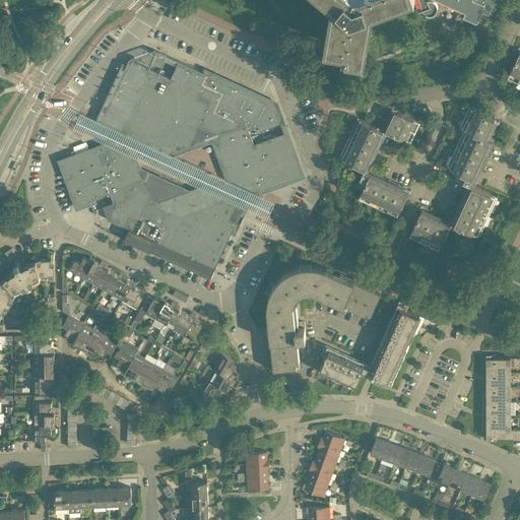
[(373,1),(376,0),(323,0),(324,0),(329,5),(333,6),(327,41),(346,44),(345,49),(363,52),(371,3),(373,1)]
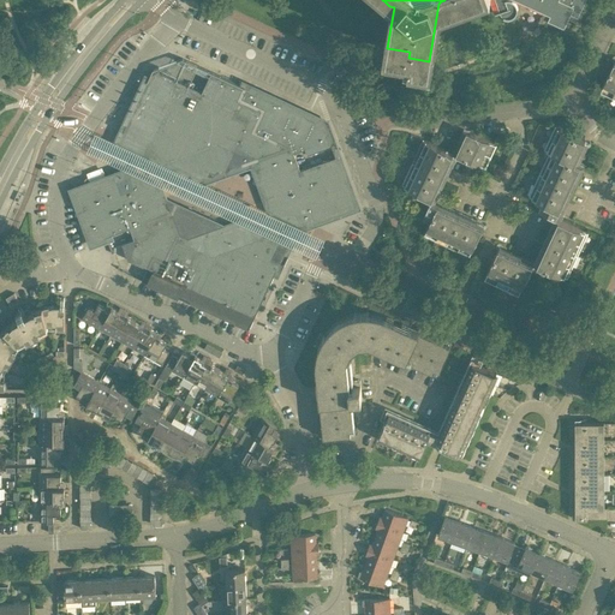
[(509,18),(511,18),(512,17),(513,17),(514,16),(515,15),(517,13),(517,12),(517,11),(518,10),(518,9),(518,7),(502,0),(501,0),(494,0),(500,12),(500,13),(500,15),(501,15),(501,16),(503,17),(505,18),(506,18),(507,18),(509,18)]
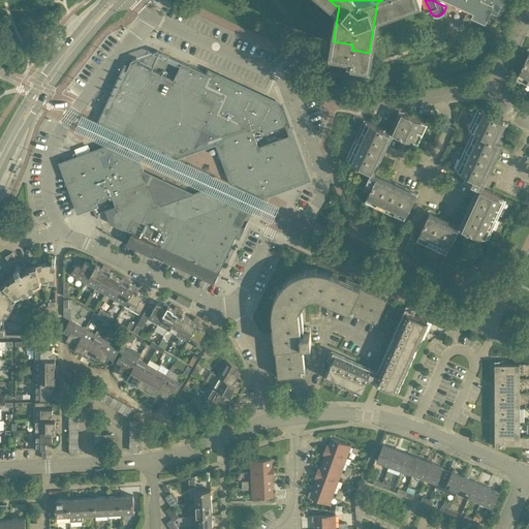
[(431,0),(432,0),(445,6),(444,5),(444,4),(443,3),(442,2),(442,1),(441,1),(440,0),(444,0),(472,13),(471,17),(485,24),(490,11),(497,16),(503,0),(431,0)]
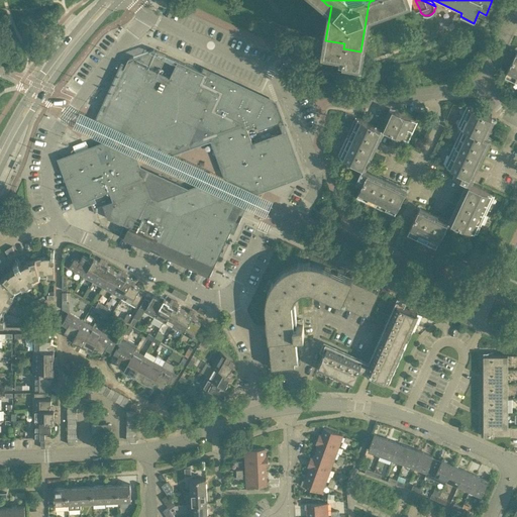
[(128,58),(100,118),(115,124),(140,136),(171,149),(213,134),(215,139),(228,176),(251,186),(256,188),(298,173),(283,131),(272,135),(252,142),(250,137),(248,133),(246,127),(256,124),(259,129),(269,125),(280,121),(273,104),(153,48),(128,58)]
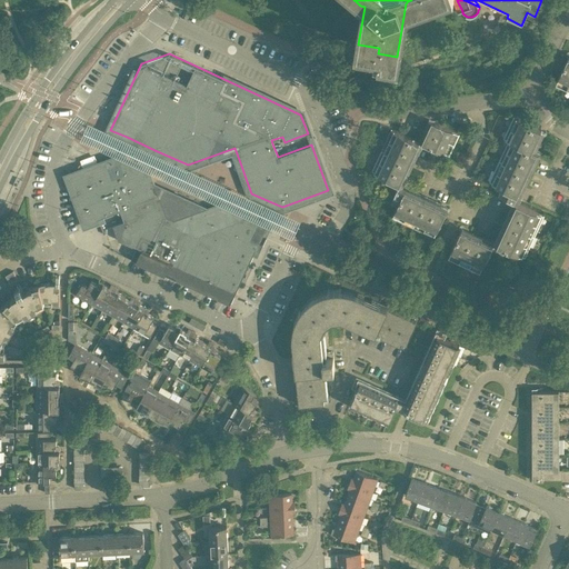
[(556,82),(567,87),(568,81),(568,57),(556,82)]
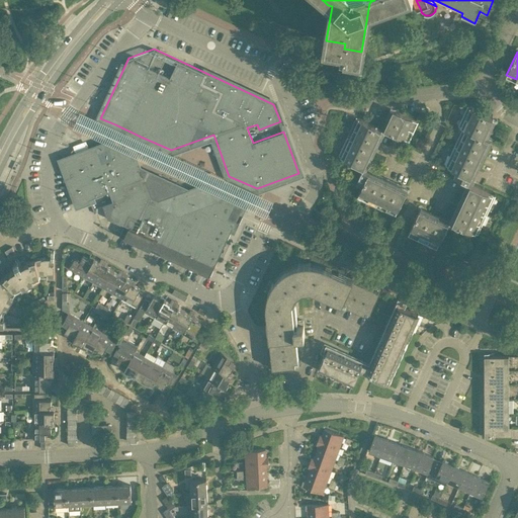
[(460,126),(464,128),(464,127),(484,137),(493,117),(469,106),(460,126)]
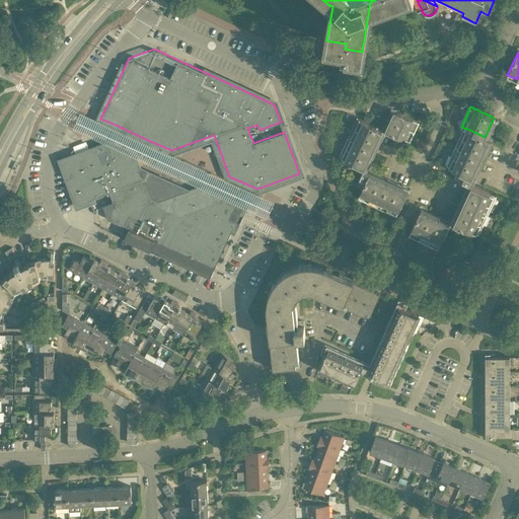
[(393,110),(384,130),(408,141),(417,121),(393,110)]
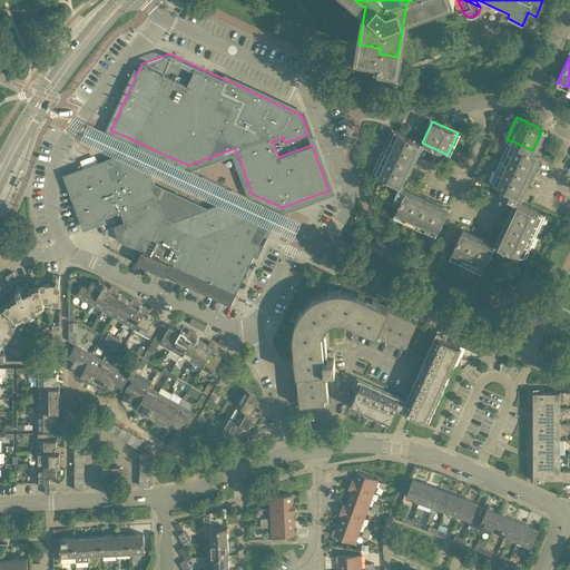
[(384,150),(410,163),(420,141),(394,129),(384,150)]
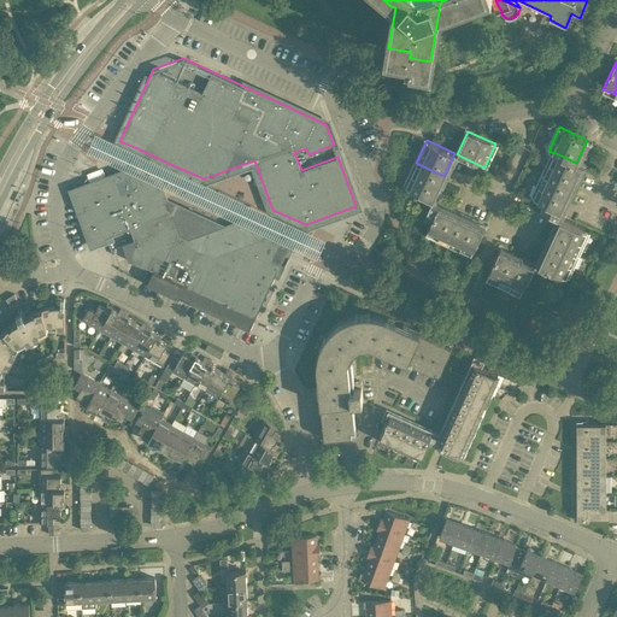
[(544,148),(538,145),(534,152),(541,154),(544,148)]
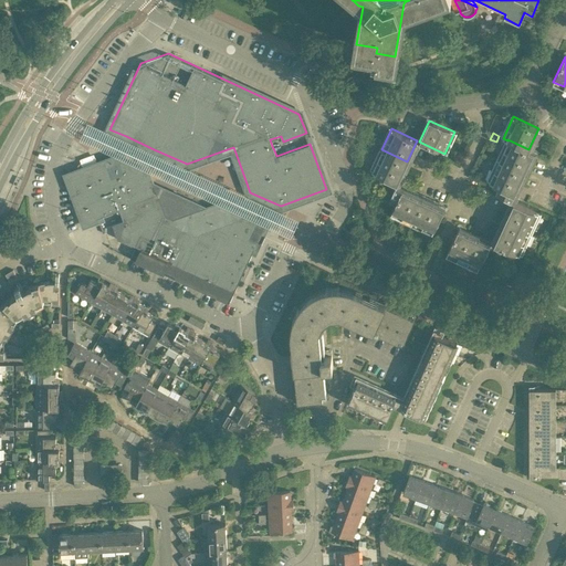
[(534,150),(528,149),(507,139),(507,140),(499,159),(524,171),(534,150)]
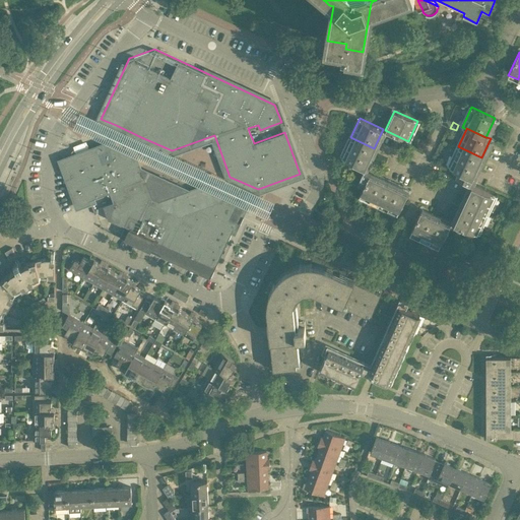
[(365,168),(366,168),(374,148),(350,137),(341,156),(365,168)]
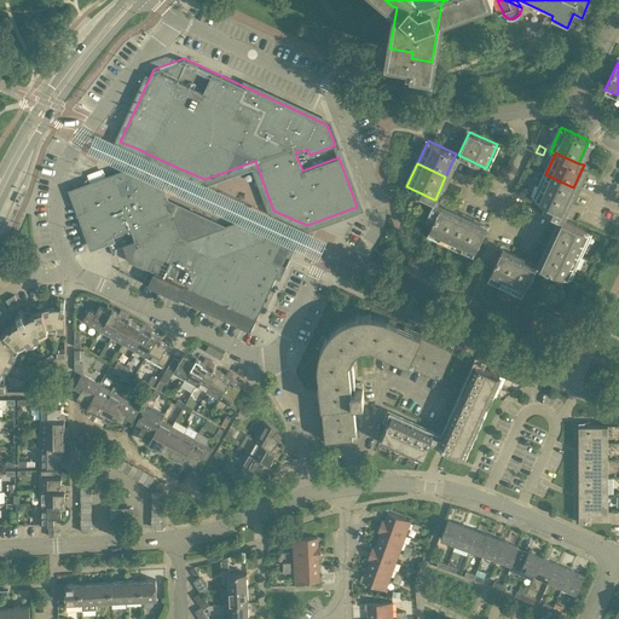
[(126,174),(75,192),(93,242),(106,237),(108,237),(131,229),(134,241),(122,244),(128,260),(145,268),(148,270),(143,281),(250,331),(255,319),(288,248),(264,236),(241,226),(225,231),(165,203),(160,189),(126,174)]
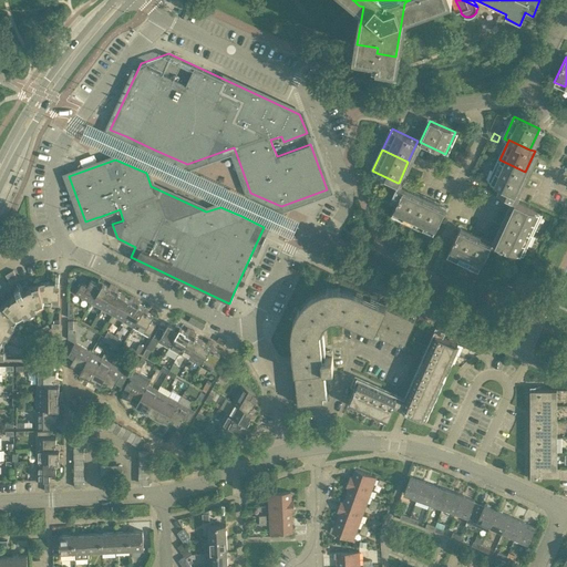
[(498,186),(496,193),(514,200),(517,194),(515,193),(525,172),(500,160),(490,182),(498,186)]
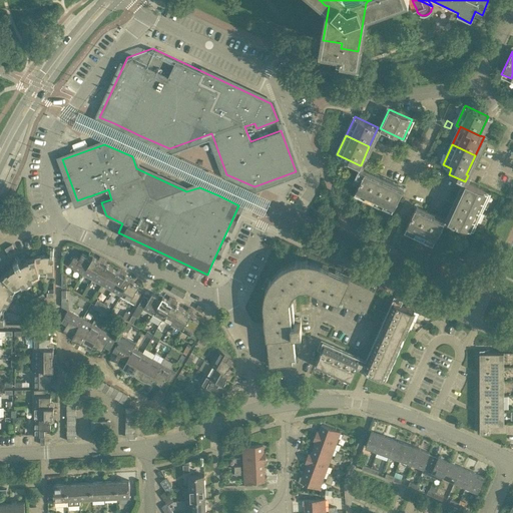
[(354,193),(373,202),(384,179),(365,170),(366,168),(361,165),(360,165),(352,181),(358,184),(354,193)]
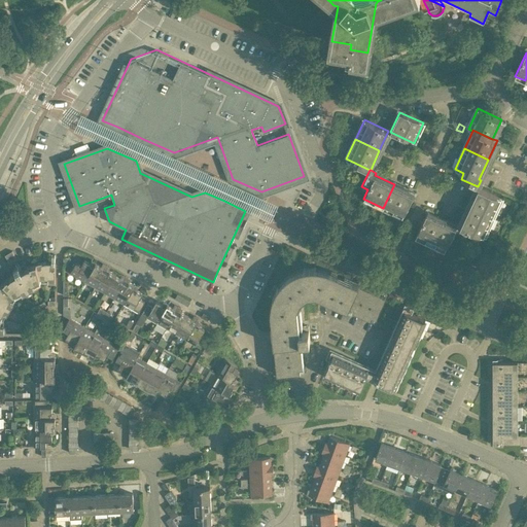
[(394,184),(383,208),(402,217),(414,194),(394,184)]
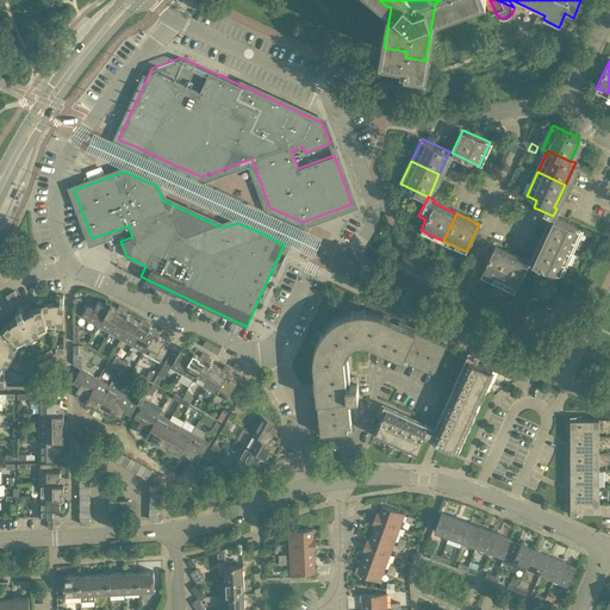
[(580,229),(553,217),(543,238),(571,251),(580,229)]
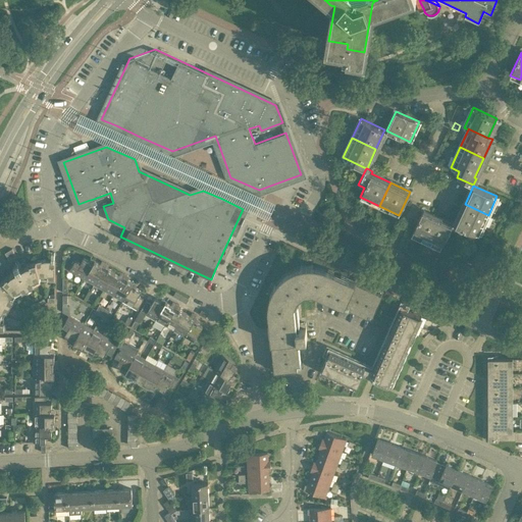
[(479,235),(488,215),(465,204),(456,224),(479,235)]
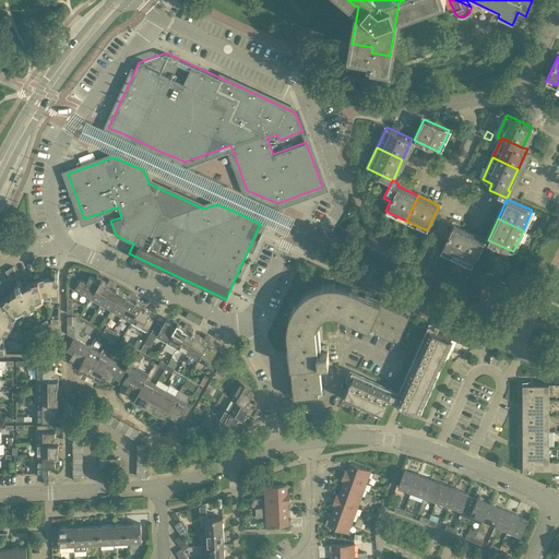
[(441,251),(451,257),(463,232),(452,227),(441,251)]
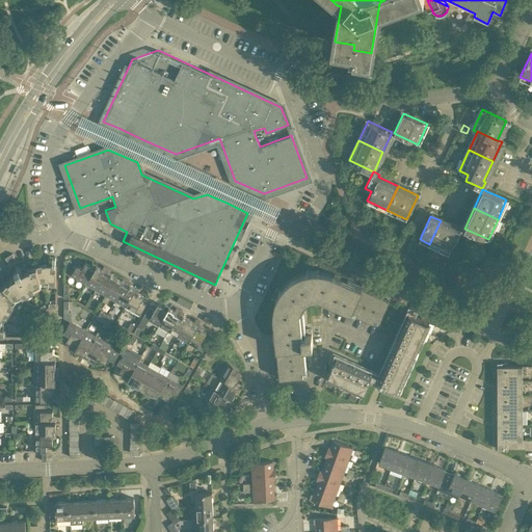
[(441,220),(429,244),(449,253),(460,230),(441,220)]
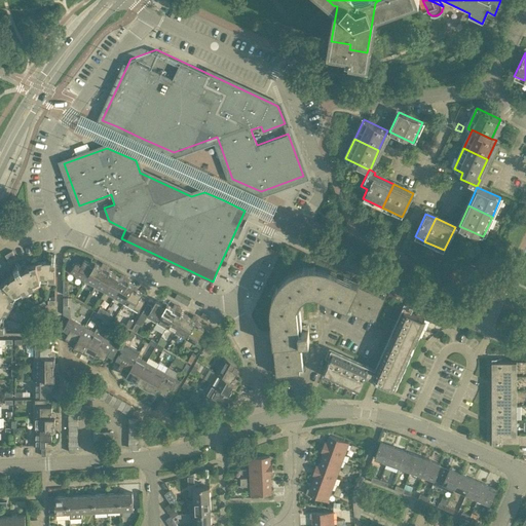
[(9,261),(15,257),(12,250),(5,255),(9,261)]
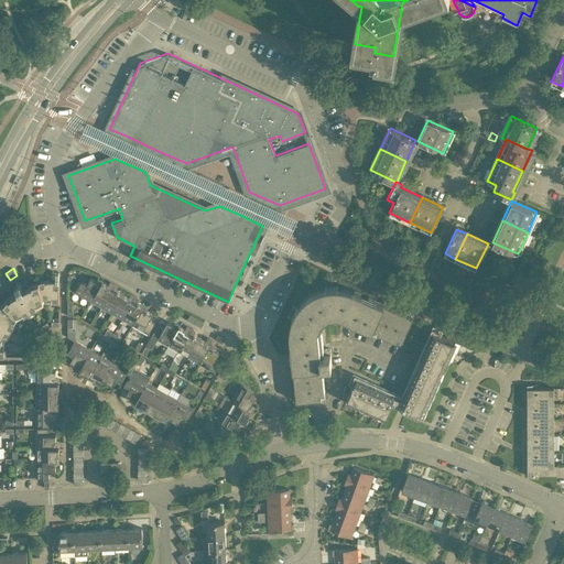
[(0,356),(7,357),(7,348),(4,348),(4,342),(9,334),(11,335),(18,324),(15,323),(19,316),(25,312),(26,314),(39,307),(38,305),(44,302),(51,302),(51,304),(58,304),(58,272),(55,272),(55,281),(47,281),(46,279),(30,284),(31,285),(23,289),(19,282),(17,283),(17,284),(20,291),(11,296),(10,296),(0,305),(0,356)]
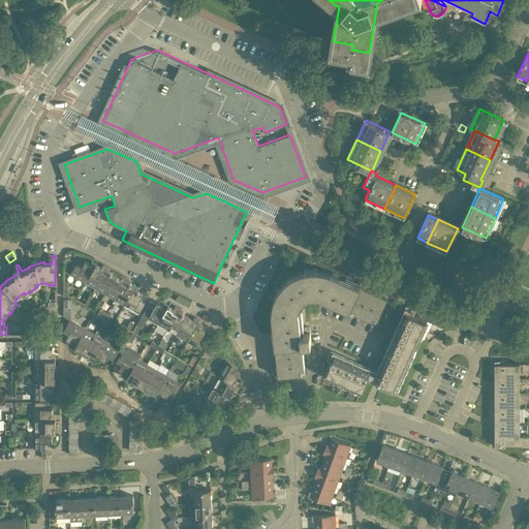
[(85,282),(96,263),(93,262),(92,265),(85,260),(82,266),(75,262),(70,274),(85,282)]
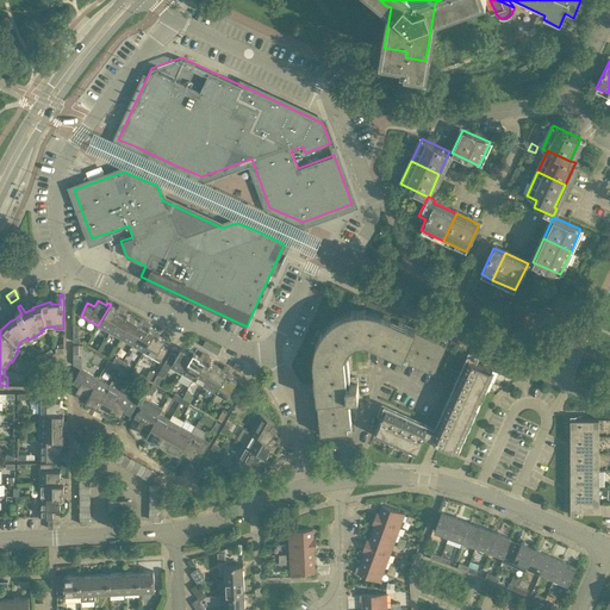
[(119,309),(111,304),(98,325),(110,332),(124,307),(120,306),(119,309)]
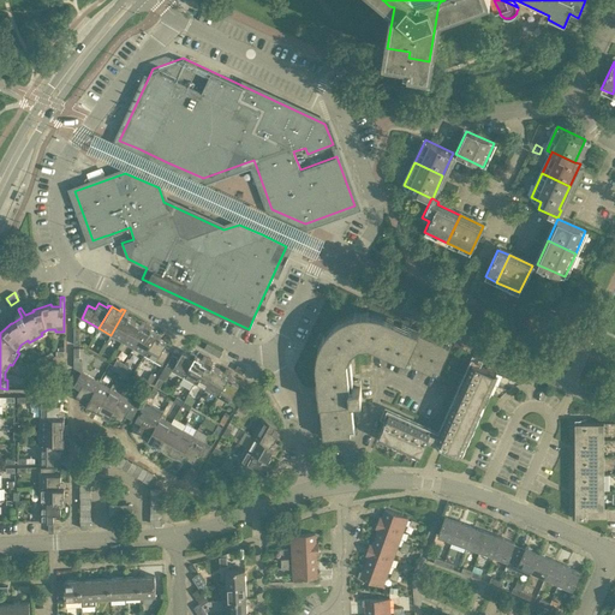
[(125,310),(111,335),(121,341),(133,320),(125,315),(127,311),(125,310)]
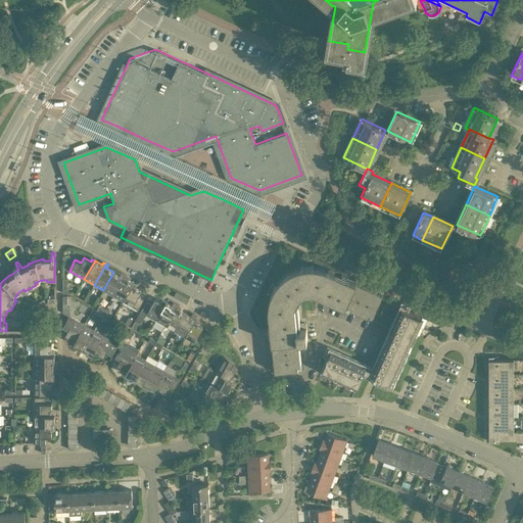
[(305,265),(300,266),(297,267),(294,268),(291,270),(287,272),(285,274),(282,276),(280,279),(277,281),(275,284),(274,287),(272,290),(271,294),(270,297),(269,300),(269,304),(269,307),(269,312),(272,341),(275,371),(298,369),(297,364),(300,364),(298,339),(307,338),(305,323),(299,324),(297,305),(300,298),(306,294),(314,294),(371,320),(383,292),(329,268),(325,267),(321,266),(318,265),(314,265),(310,265),(305,265)]
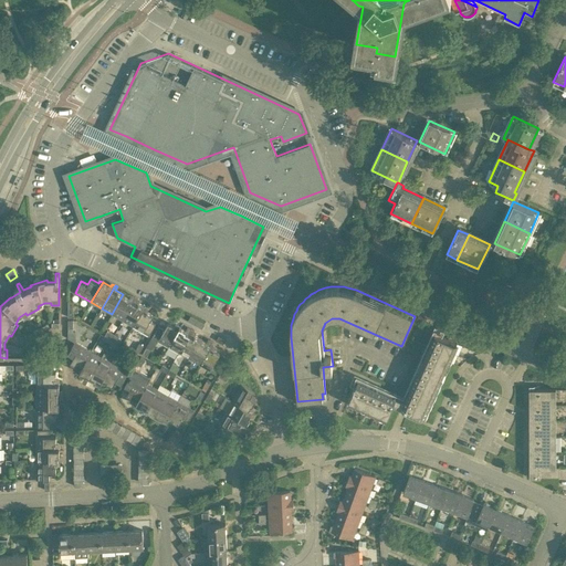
[(132,299),(123,294),(112,314),(122,320),(135,297),(133,295),(132,299)]
